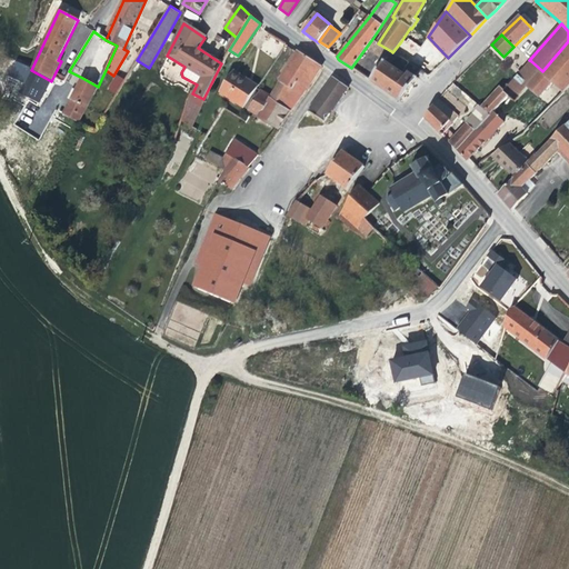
[(407,37),(400,46),(413,57),(418,51),(423,56),(431,47),(425,42),(420,48),(407,37)]
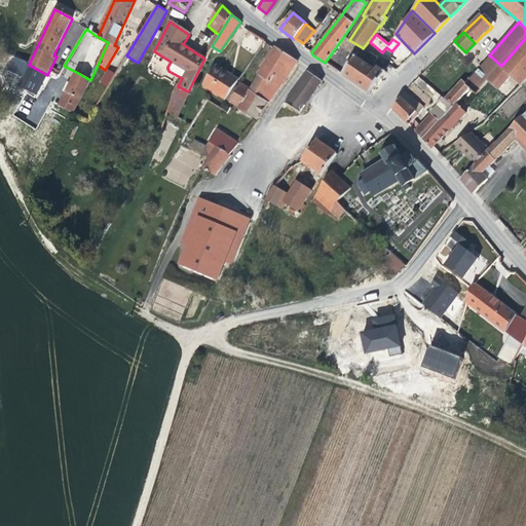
[(355,57),(362,47),(349,40),(344,36),(338,44),(342,47),(355,57)]
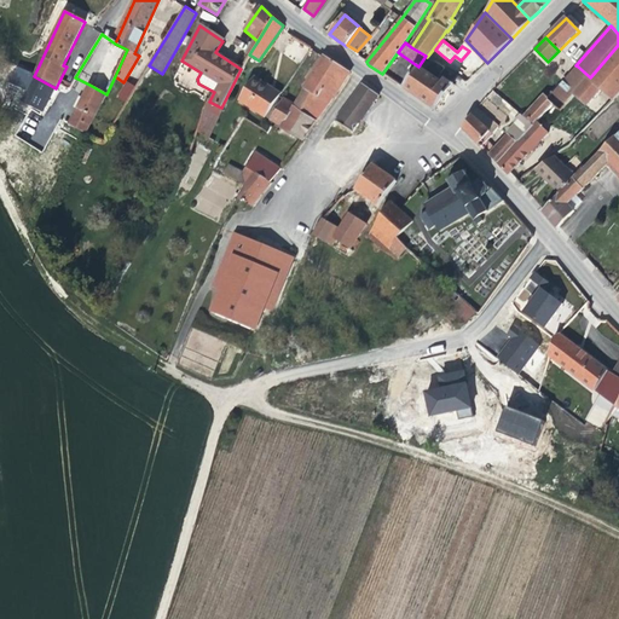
[(613,102),(618,96),(618,45),(590,77),(574,94),(586,106),(601,91),(613,102)]
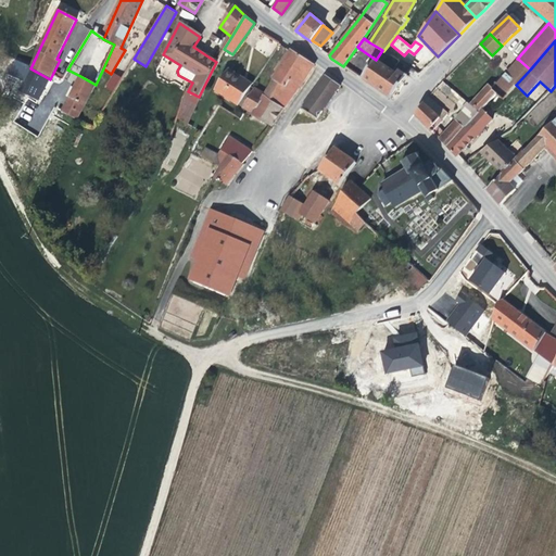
[(307,75),(314,64),(308,61),(293,51),(291,50),(290,51),(273,79),(273,80),(270,84),(264,95),(274,102),(285,88),(287,89),(291,83),(300,87),(307,75)]
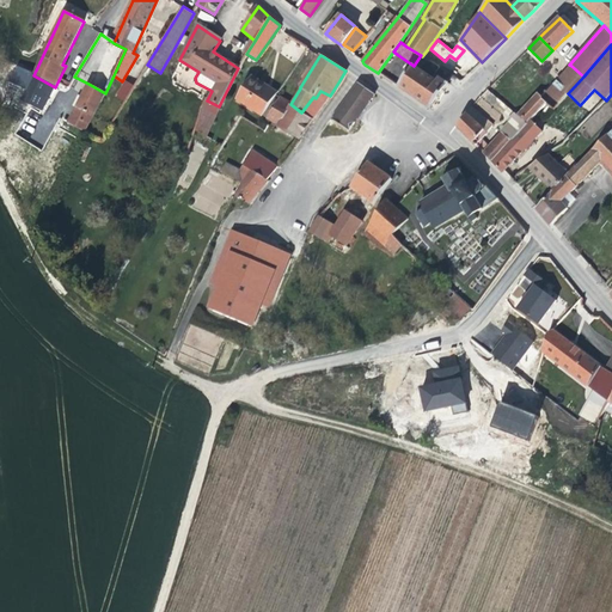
[(450,84),(440,78),(439,80),(434,77),(440,68),(422,56),(421,55),(414,66),(398,87),(432,109),(444,93),(450,84)]
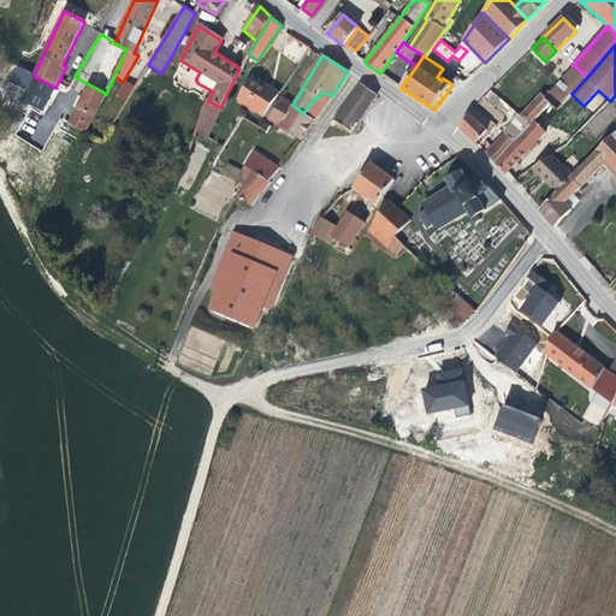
[(572,94),(587,77),(575,66),(551,93),(551,95),(563,105),(572,94)]
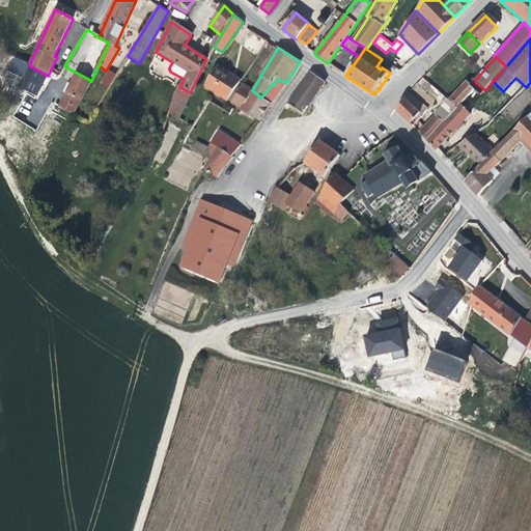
[(35,96),(47,77),(52,79),(53,78),(48,76),(29,65),(19,87),(35,96)]
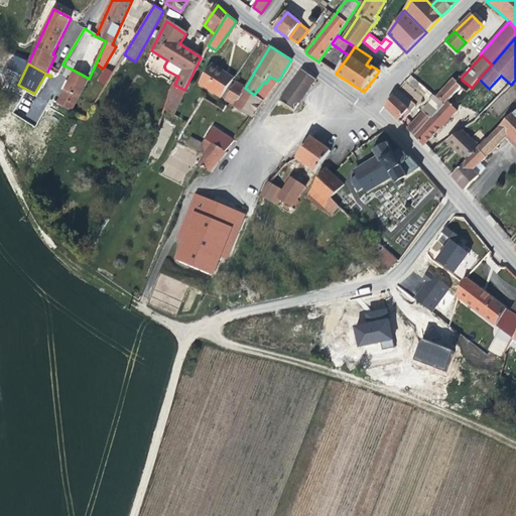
[(231,83),(234,79),(212,63),(199,84),(222,98),(231,83)]
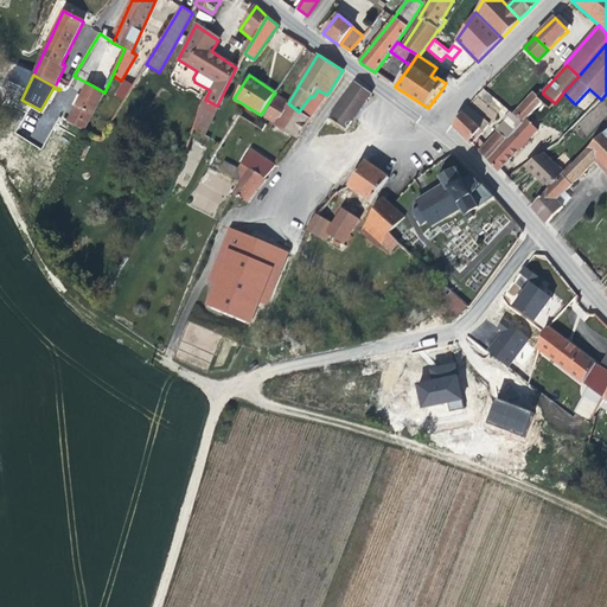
[(116,114),(133,87),(125,81),(120,85),(107,108),(116,114)]
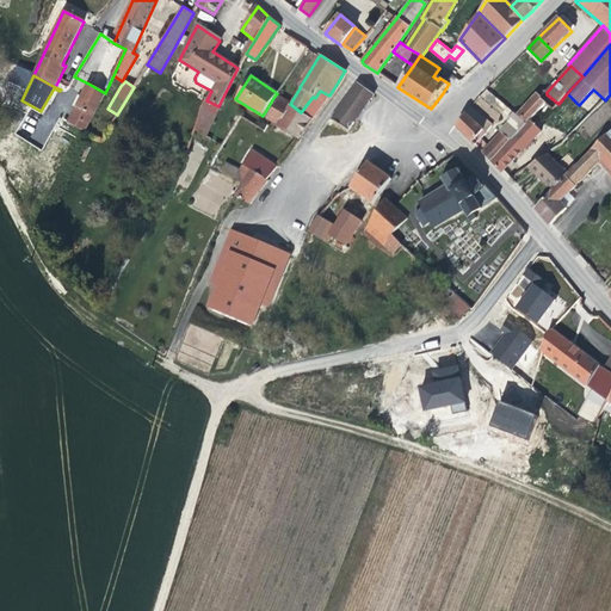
[(85,133),(105,93),(88,84),(81,97),(78,96),(73,106),(76,107),(68,123),(85,133)]
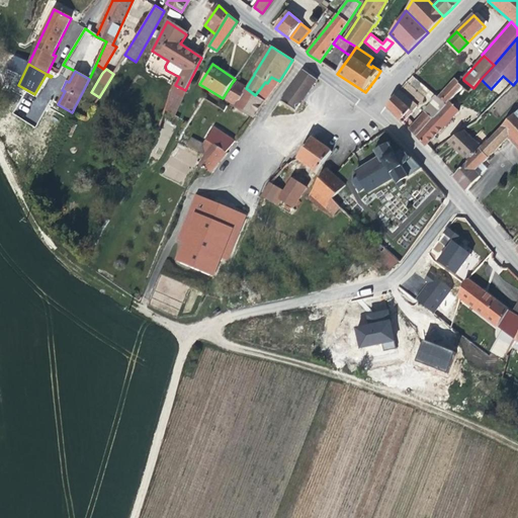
[(301,101),(317,80),(304,71),(280,101),(295,111),(301,101)]
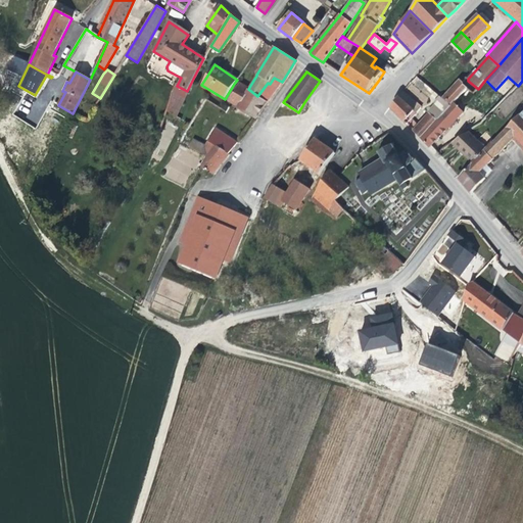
[(454,103),(467,89),(463,85),(463,83),(461,80),(441,99),(450,106),(454,103)]
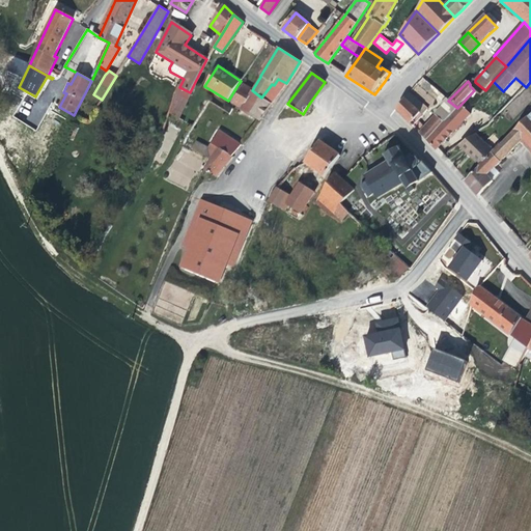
[(232,103),(242,86),(238,85),(228,101),(232,103)]
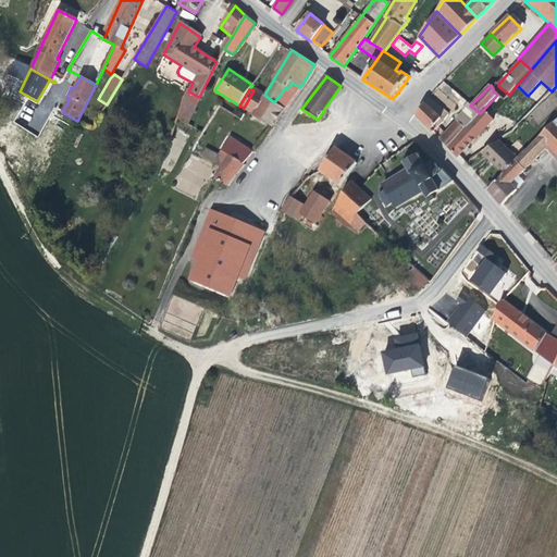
[(187,125),(199,97),(188,91),(187,90),(177,119),(187,125)]
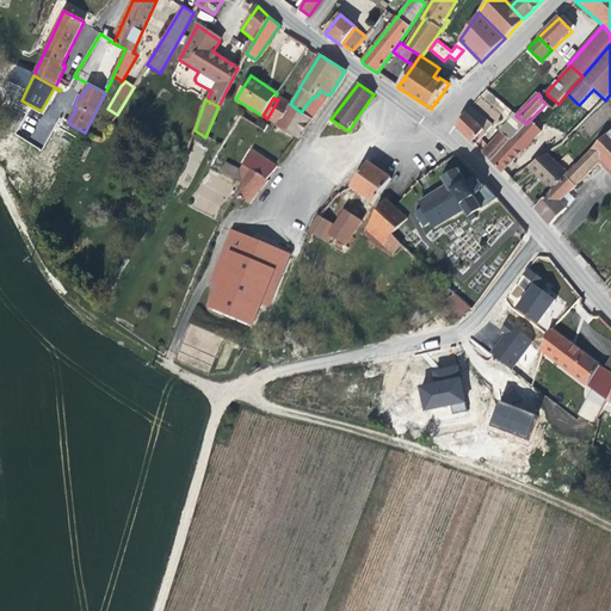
[(278,124),(289,106),(278,99),(267,118),(278,124)]
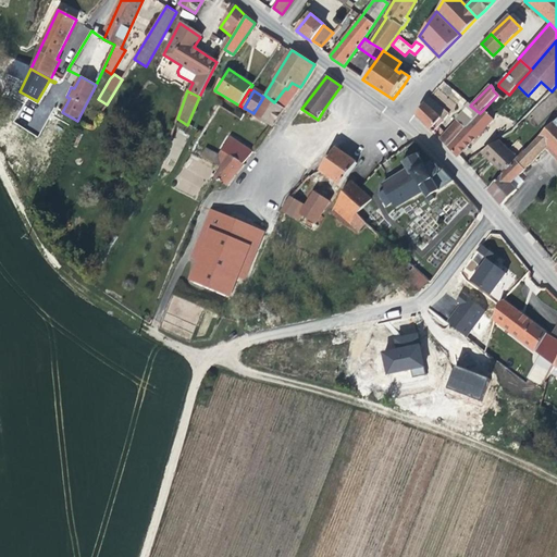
[(272,127),(284,109),(274,102),(264,95),(263,97),(254,113),(252,115),(272,127)]
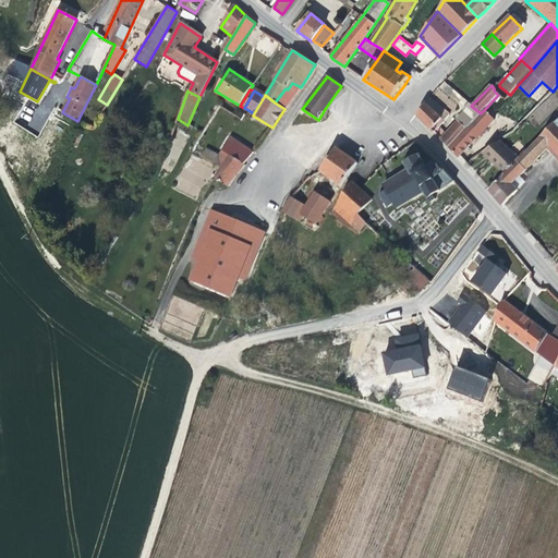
[(434,133),(449,113),(437,104),(429,97),(417,114),(417,116),(434,133)]
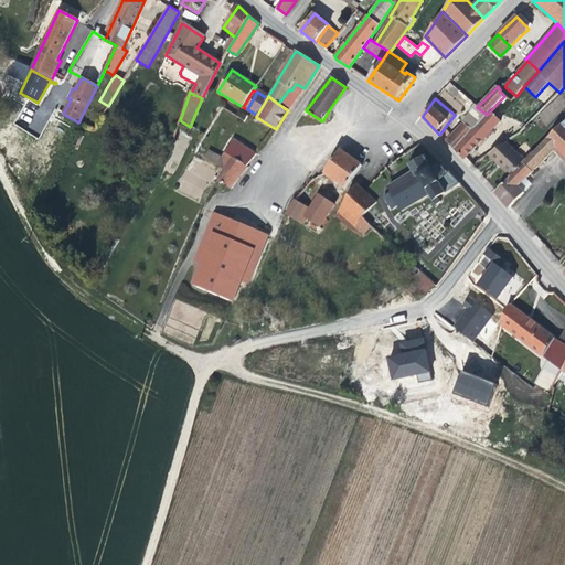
[(454,149),(487,115),(477,107),(450,136),(446,141),(454,149)]
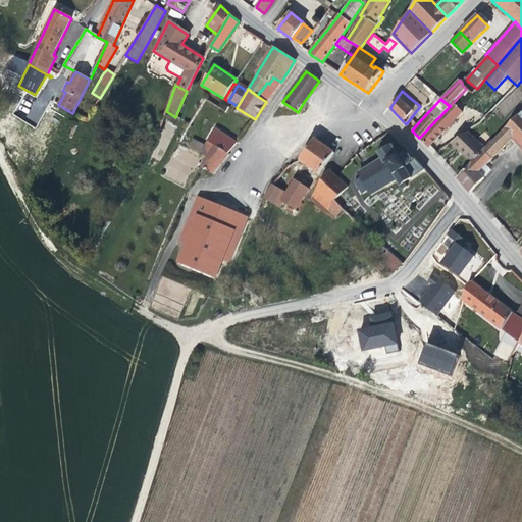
[(444,132),(462,113),(453,103),(450,106),(419,138),(427,146),(429,145),(444,132)]
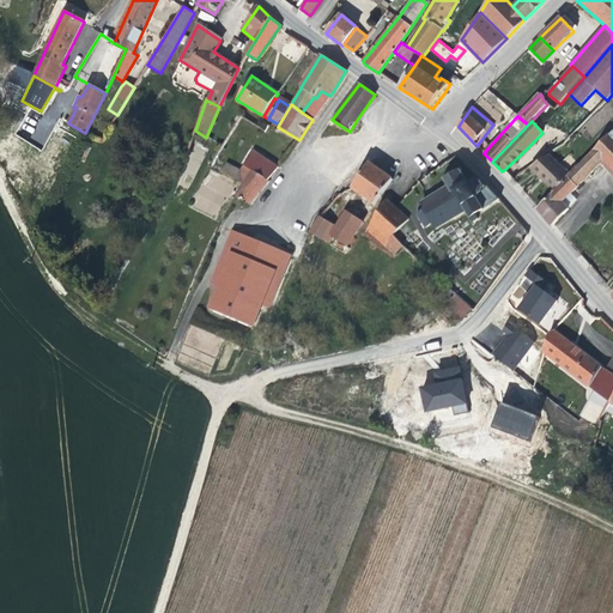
[(568,198),(601,163),(601,158),(612,170),(612,138),(610,135),(595,151),(581,167),(580,165),(570,175),(554,192),(539,208),(536,210),(551,226),(569,210),(563,202),(568,198)]
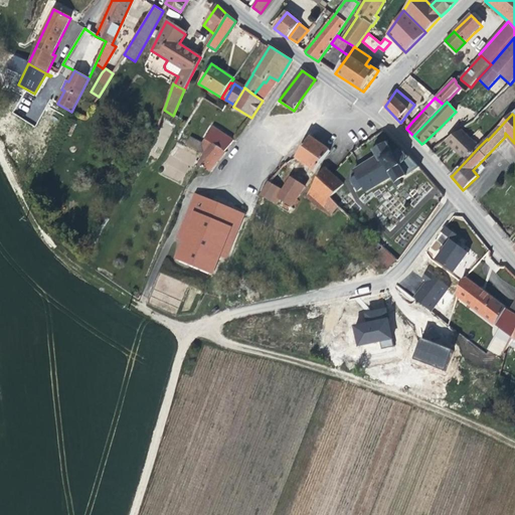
[(144,121),(135,117),(132,123),(142,127),(144,121)]
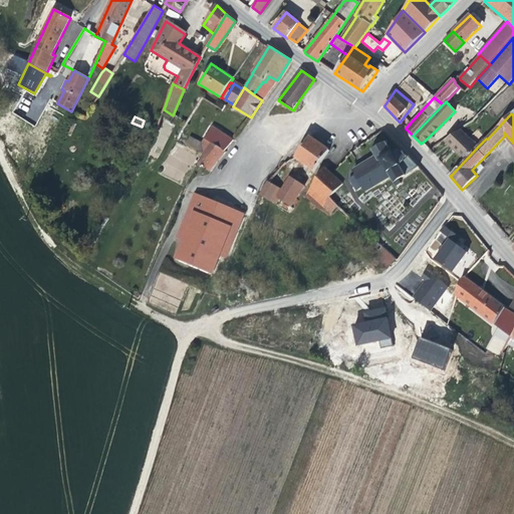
[(410,123),(404,117),(400,122),(406,129),(410,123)]
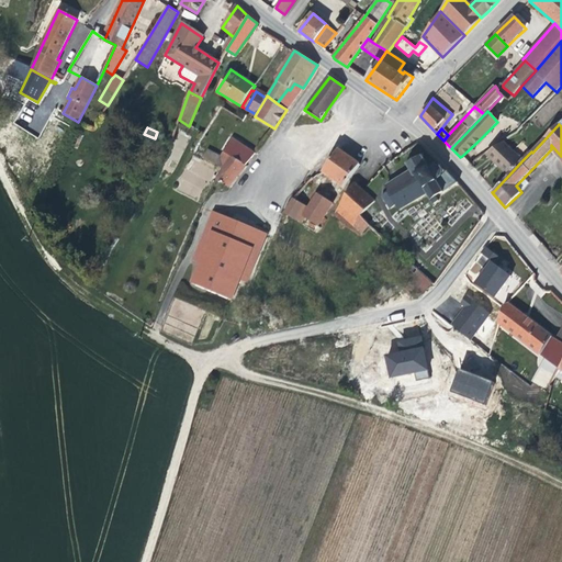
[(243,169),(255,154),(232,137),(221,157),(208,150),(203,158),(222,168),(215,180),(228,187),(243,169)]
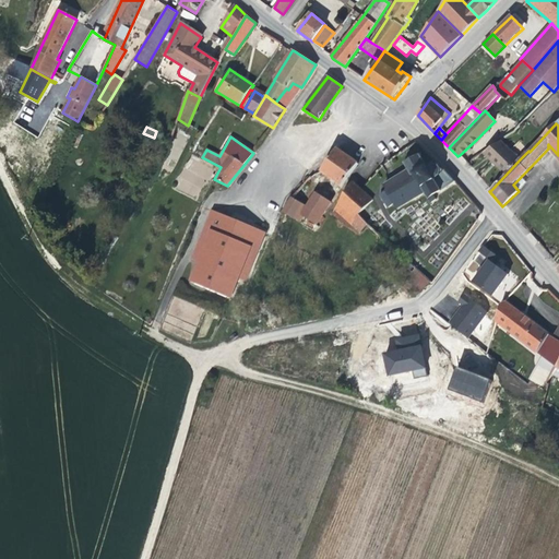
[(506,175),(520,159),(500,141),(483,153),(497,166),(506,175)]
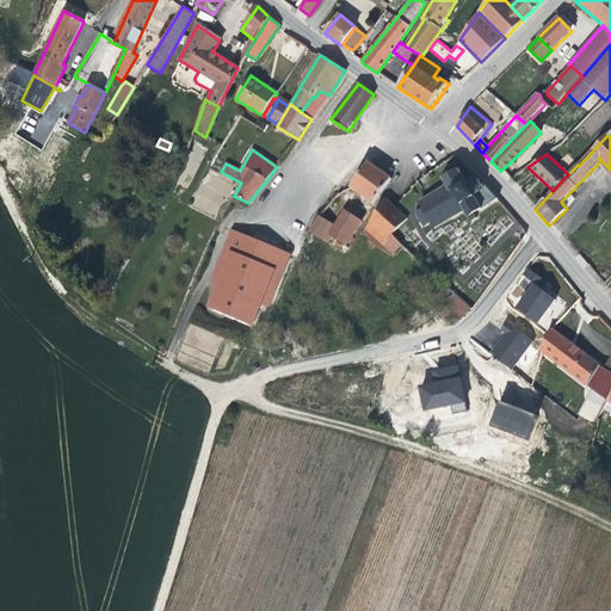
[(610,170),(599,158),(599,162),(610,176),(610,170)]
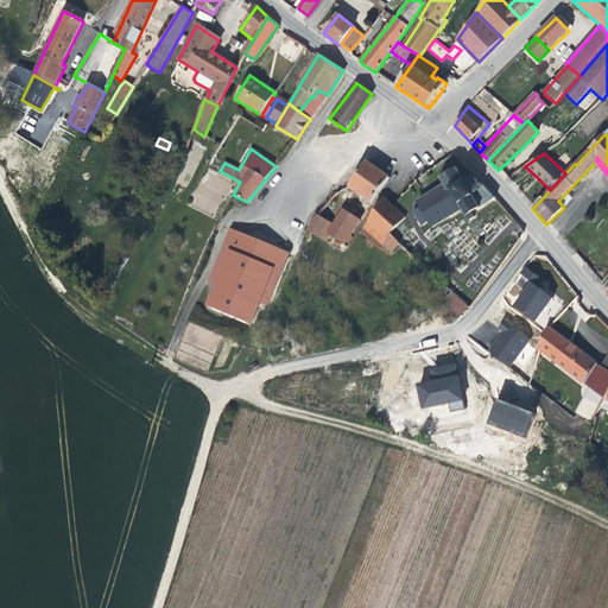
[(379,194),(390,178),(378,170),(367,163),(366,163),(349,187),(366,197),(372,203),(379,194)]
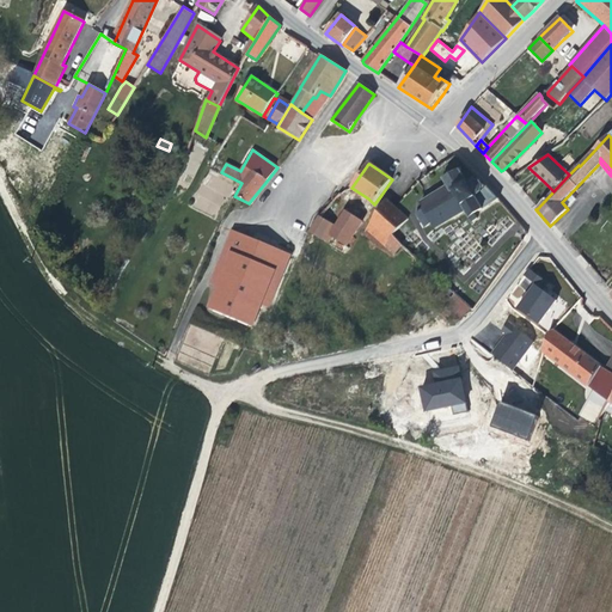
[(435,230),(463,209),(472,222),(478,219),(476,215),(499,199),(479,178),(477,179),(473,181),(473,177),(471,178),(471,181),(467,184),(460,171),(461,169),(459,169),(459,171),(445,178),(442,178),(441,179),(444,181),(447,187),(421,203),(424,209),(423,209),(432,224),(435,230)]
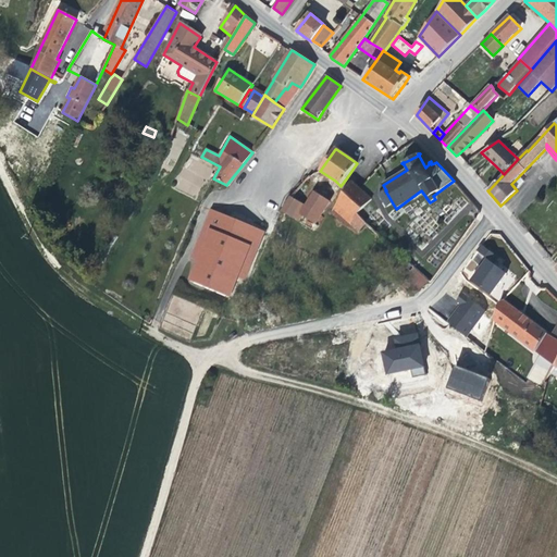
[(195,199),(212,169),(192,156),(173,186),(195,199)]
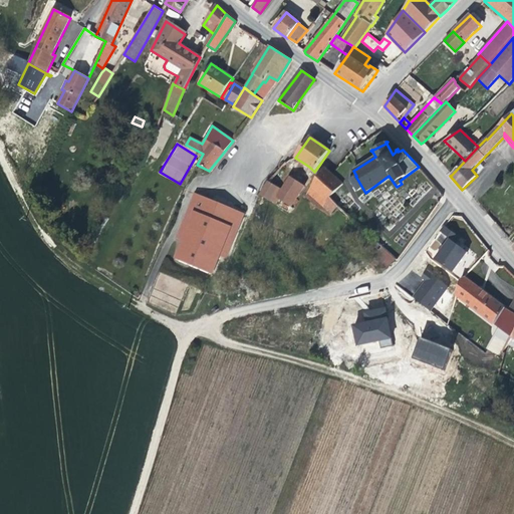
[(304,186),(314,172),(309,167),(299,183),(304,186)]
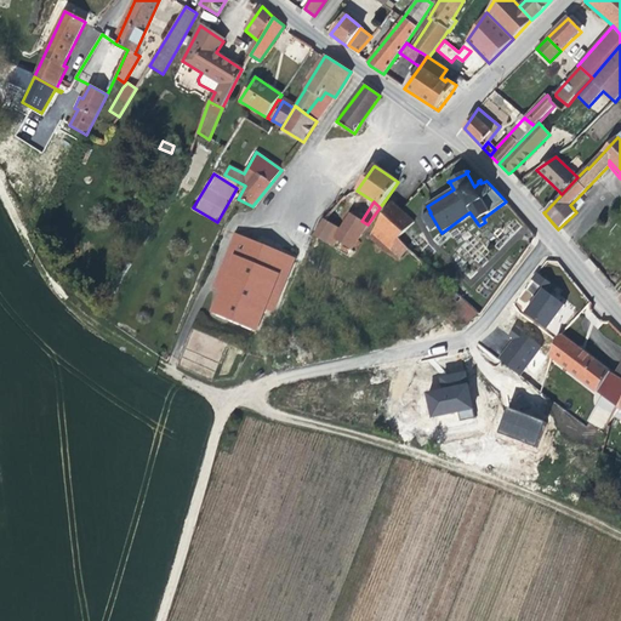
[(398,239),(414,223),(400,210),(392,203),(369,239),(399,260),(411,251),(398,239)]
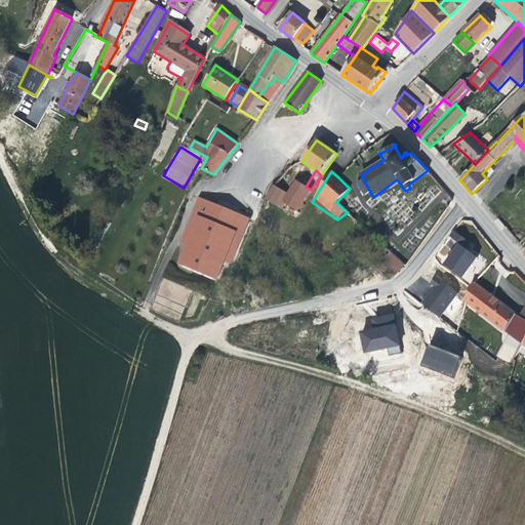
[(296,211),(306,198),(311,190),(306,187),(296,180),(292,188),(288,194),(280,189),(285,182),(281,178),(274,186),(266,199),(281,208),(284,203),(296,211)]
